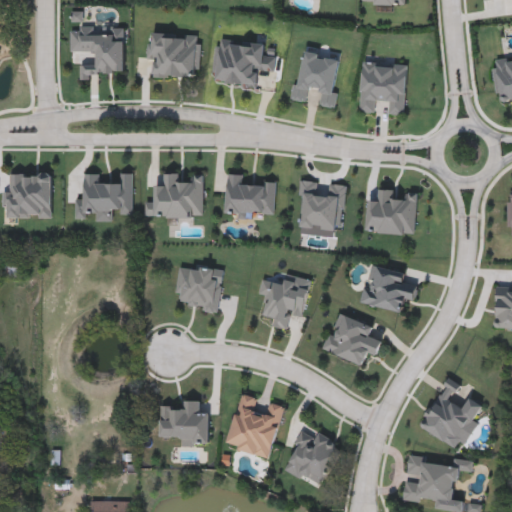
[(80,75),(80,65),(92,65),(92,53),(79,53),(79,27),(98,27),(98,31),(125,31),(125,75),(80,75)]
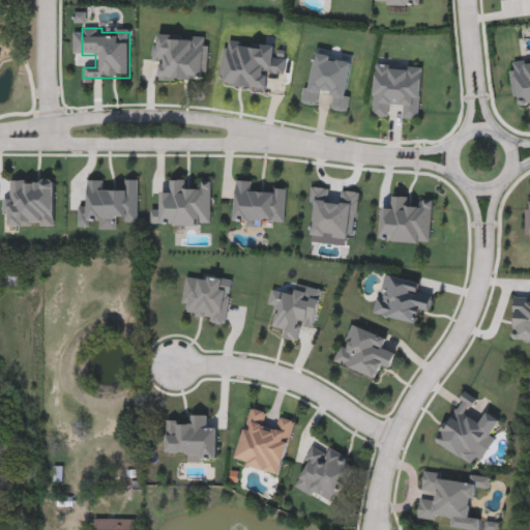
[(153,34),(208,35),(207,82),(160,81),(160,67),(152,67),(153,34)]
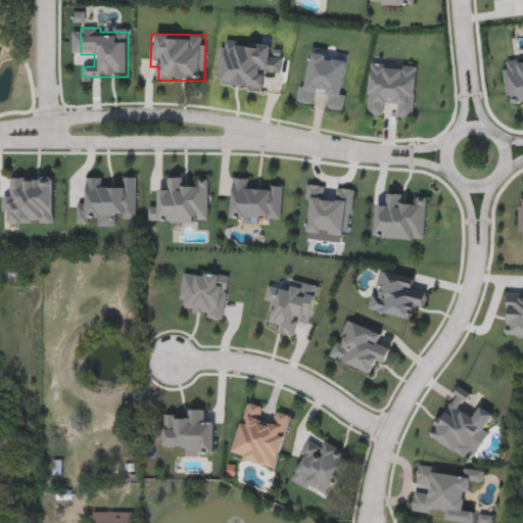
[(272,45),(271,57),(281,58),(280,72),(268,70),(266,89),(217,84),(222,40),(272,45)]
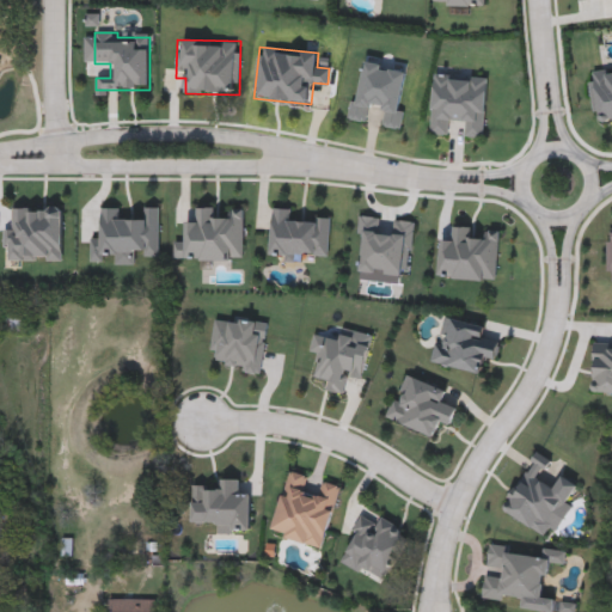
[(350,121),(357,62),(409,68),(401,130),(380,128),(381,112),(367,111),(366,123),(350,121)]
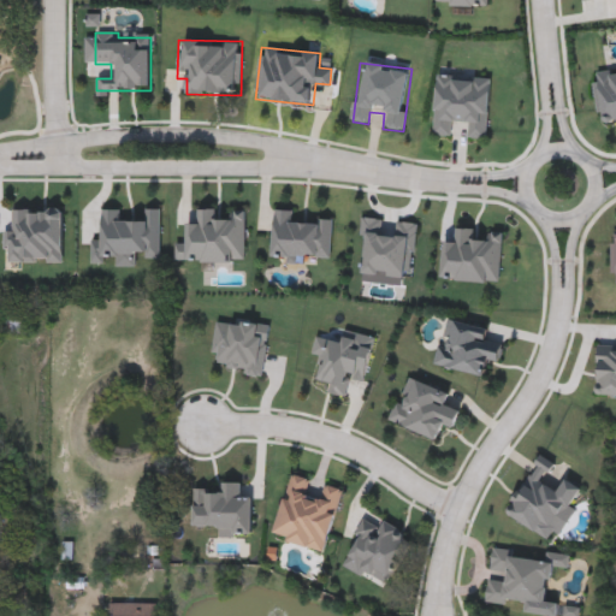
[(615,118),(597,120),(592,72),(615,69),(615,118)]
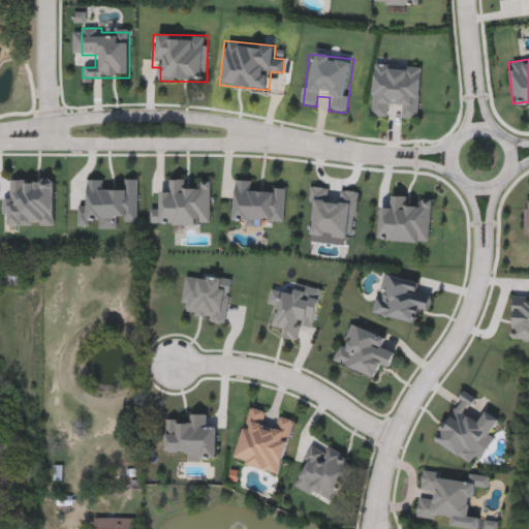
[(371,117),(375,64),(422,67),(418,120),(401,119),(401,109),(390,109),(390,118),(371,117)]
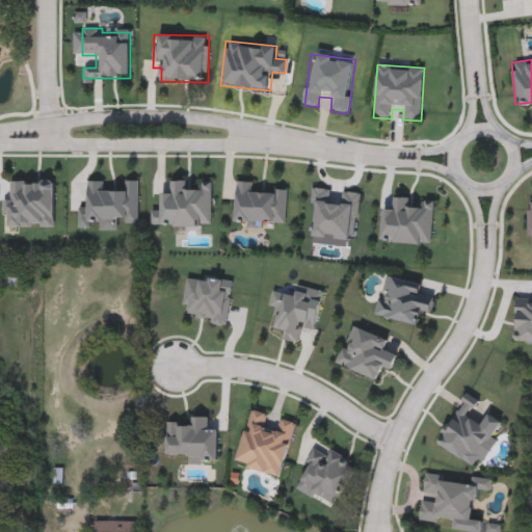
[(54,180),(55,228),(4,228),(4,197),(14,197),(14,180),(54,180)]
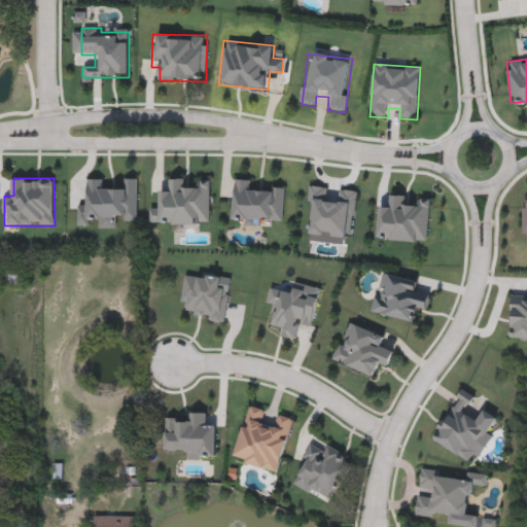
[(210,224),(150,223),(150,207),(160,207),(160,189),(169,189),(169,178),(187,179),(187,188),(199,188),(199,180),(210,180),(210,224)]
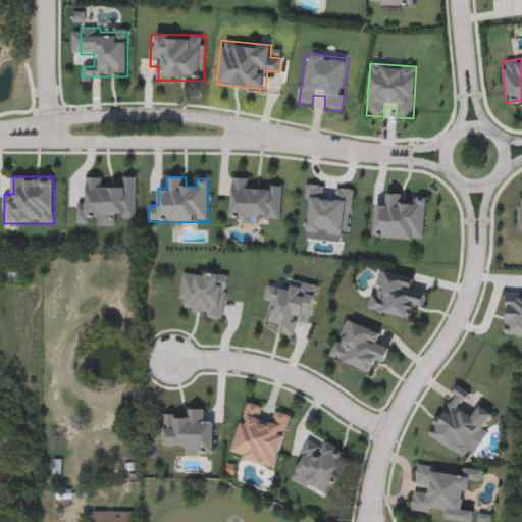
[(136,216),(115,216),(115,226),(94,226),(94,224),(76,224),(77,203),(87,203),(87,177),(102,177),(102,188),(126,188),(126,177),(137,177),(136,216)]
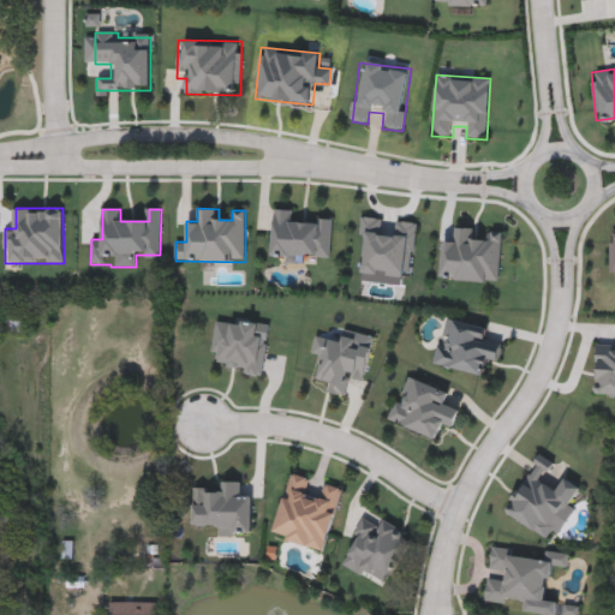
[(296,210),(296,222),(332,224),(330,256),(305,255),(305,264),(282,263),(282,255),(270,255),(273,210),(296,210)]
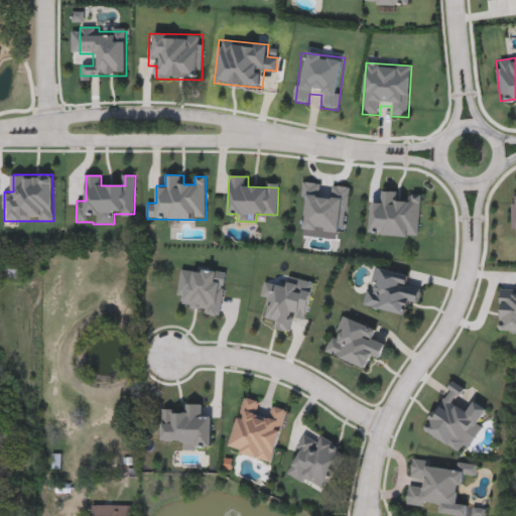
[(350,187),(344,238),(300,234),(306,181),(321,183),(320,192),(331,194),(332,185),(350,187)]
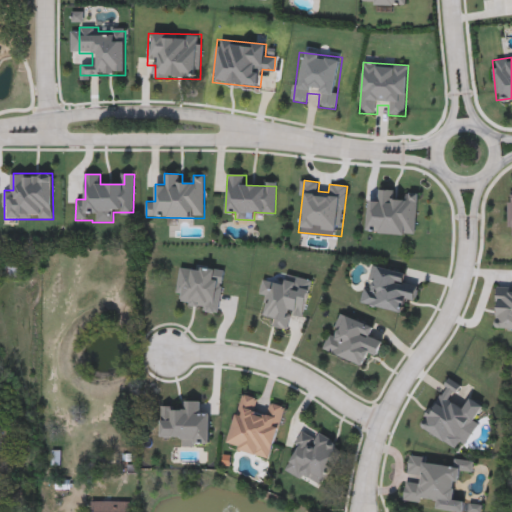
[(415,236),(367,233),(369,200),(379,201),(380,190),(395,191),(394,199),(406,200),(407,193),(417,193),(415,236)]
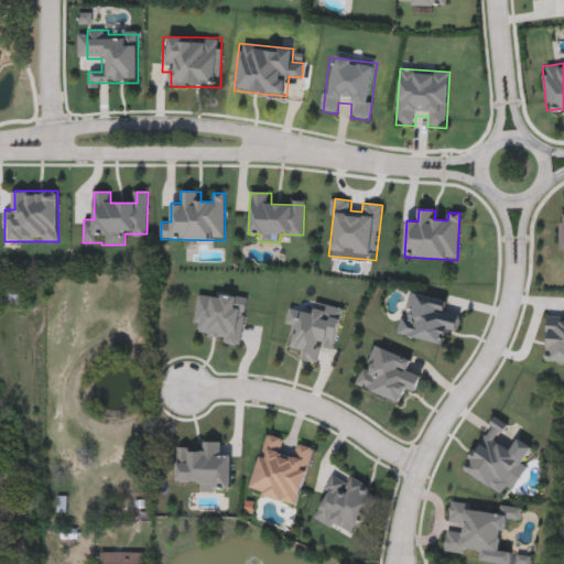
[(247,297),(241,346),(204,342),(205,328),(194,327),(198,292),(247,297)]
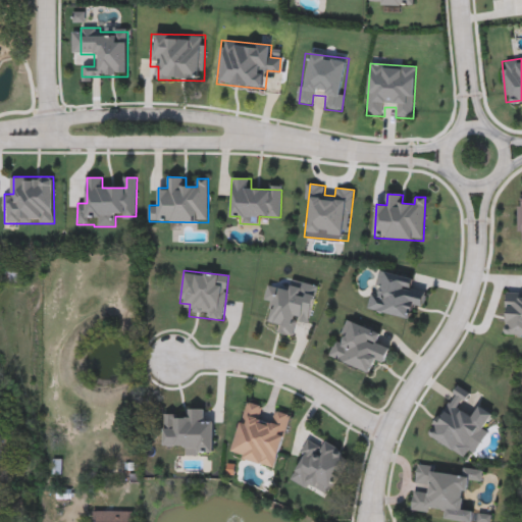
[(410,319),(368,311),(372,289),(381,291),(385,272),(414,277),(411,289),(425,292),(422,310),(412,308),(410,319)]
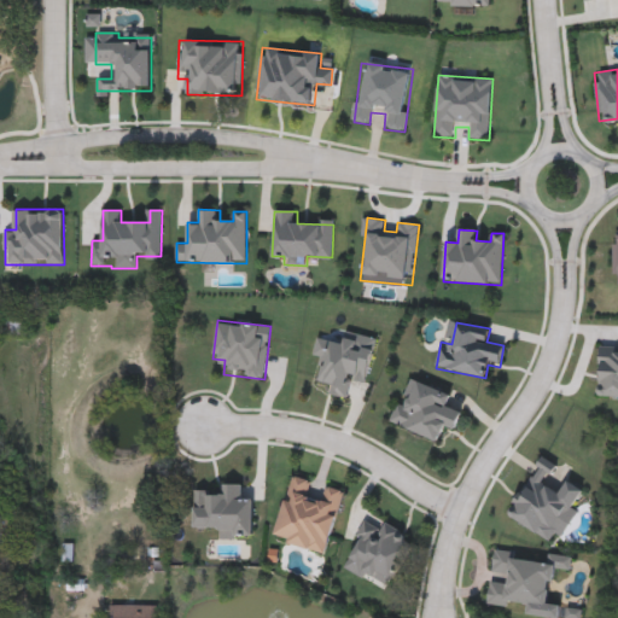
[(328,339),(343,343),(347,331),(377,337),(366,383),(351,380),(348,398),(328,395),(331,383),(319,380),(328,339)]
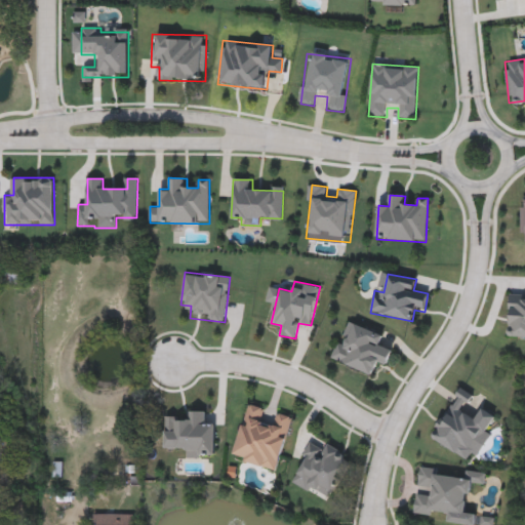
[(510,296),(523,296),(524,287),(524,338),(508,338),(510,296)]
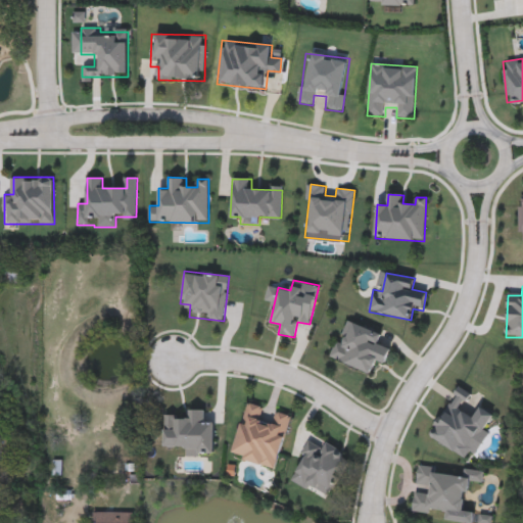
[(371,373),(329,360),(336,338),(342,340),(348,321),(383,333),(379,345),(390,348),(384,368),(373,364),(371,373)]
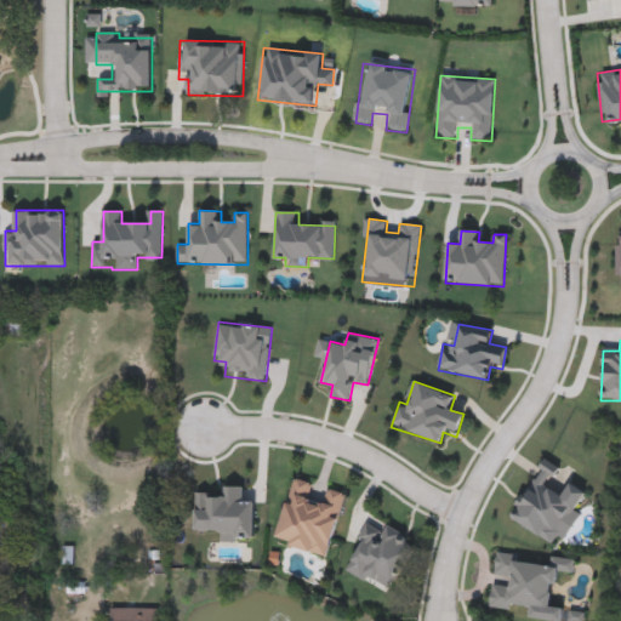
[(507,517),(545,457),(559,467),(547,486),(562,495),(570,483),(586,493),(553,546),(507,517)]
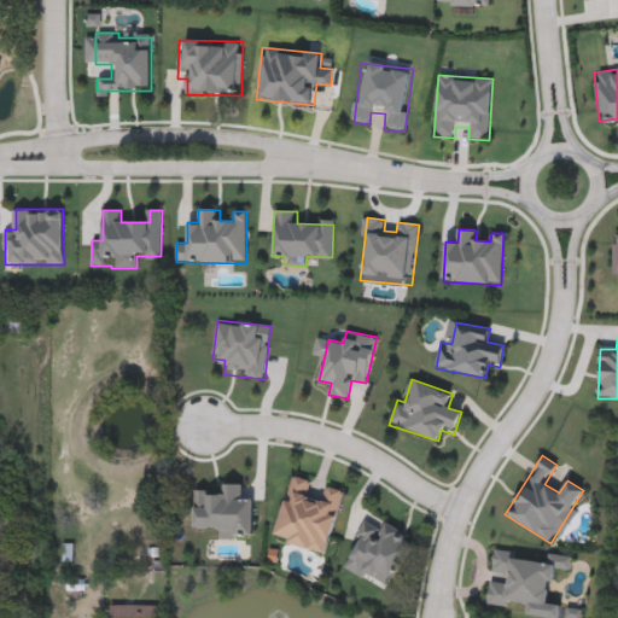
[(343,490),(326,555),(273,541),(290,476),(313,481),(309,493),(322,496),(325,485),(343,490)]
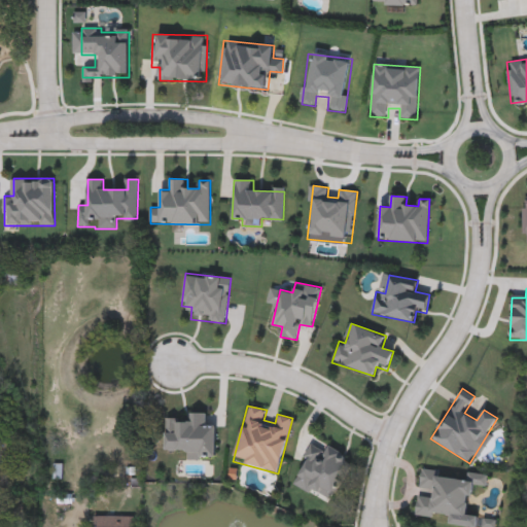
[(215,455),(166,454),(166,422),(191,422),(191,413),(206,413),(206,424),(216,424),(215,455)]
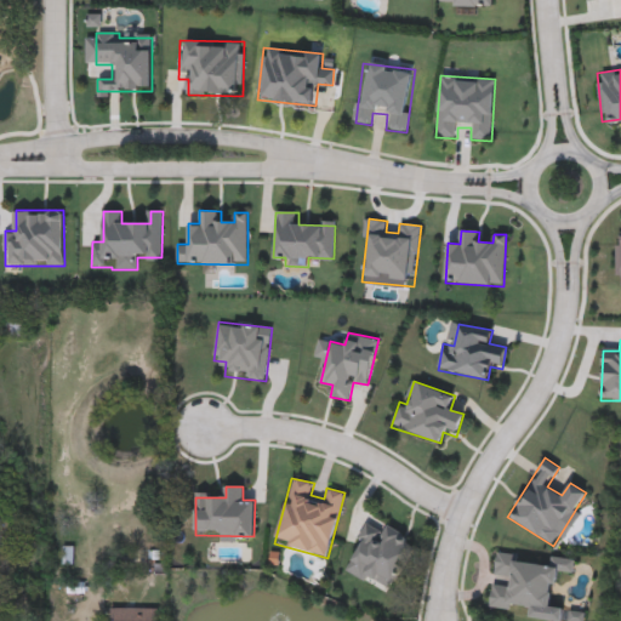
[(343,571),(369,519),(416,542),(391,593),(343,571)]
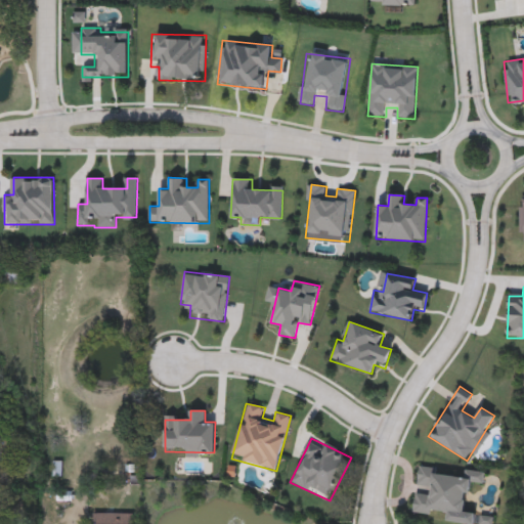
[(415,511),(417,487),(419,469),(465,475),(465,470),(485,472),(484,483),(469,481),(466,513),(476,514),(474,523),(464,523),(454,523),(455,516),(415,511)]
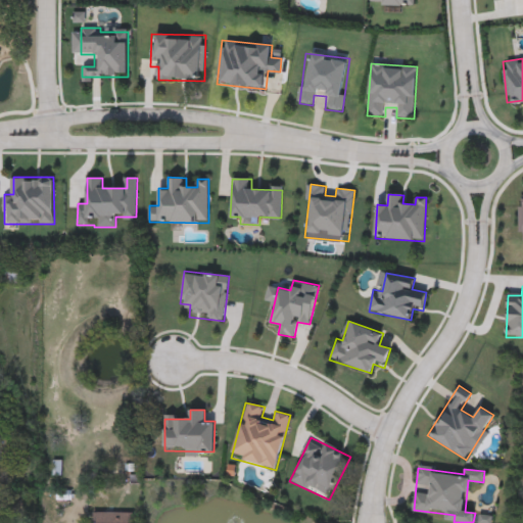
[(133,522),(93,522),(93,513),(133,513),(133,522)]
